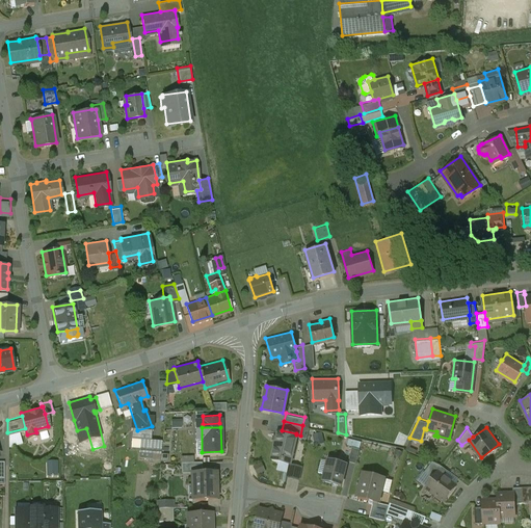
[(282,430),(277,429),(271,457),(284,460),(284,458),(289,459),(289,462),(290,462),(296,434),(296,433),(282,430)]
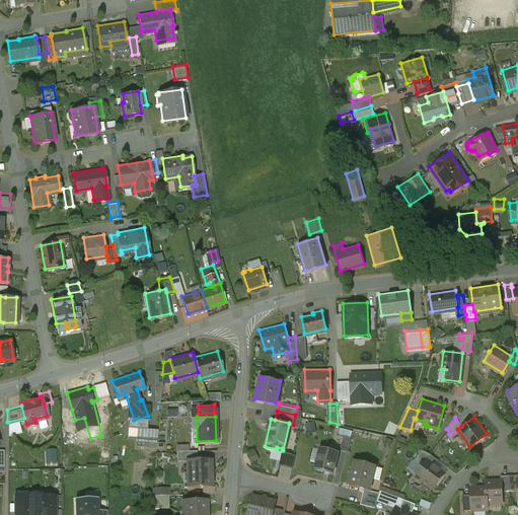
[(157,428),(136,426),(136,438),(156,440),(157,428)]
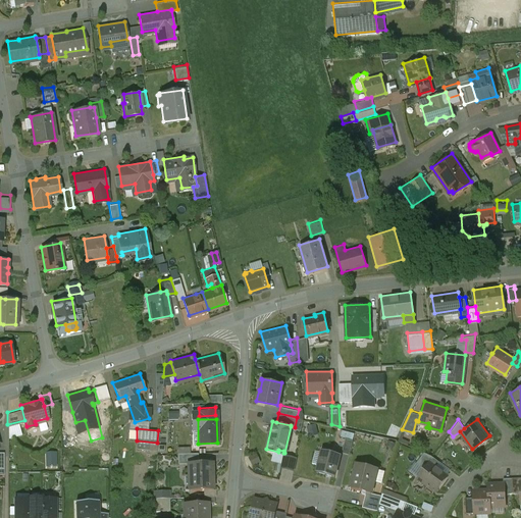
[(352,438),(345,436),(342,451),(349,452),(352,438)]
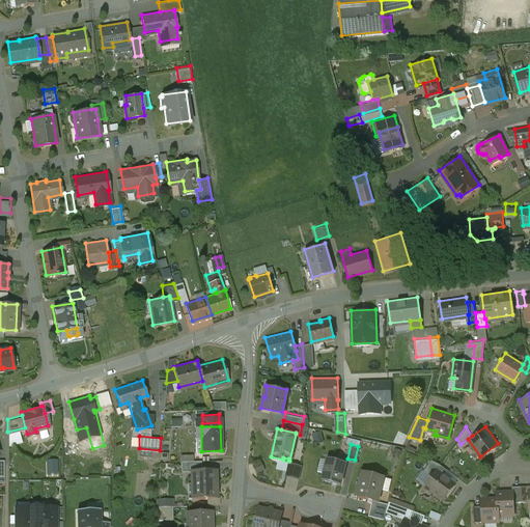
[(345,462),(327,456),(322,478),(340,482),(345,462)]
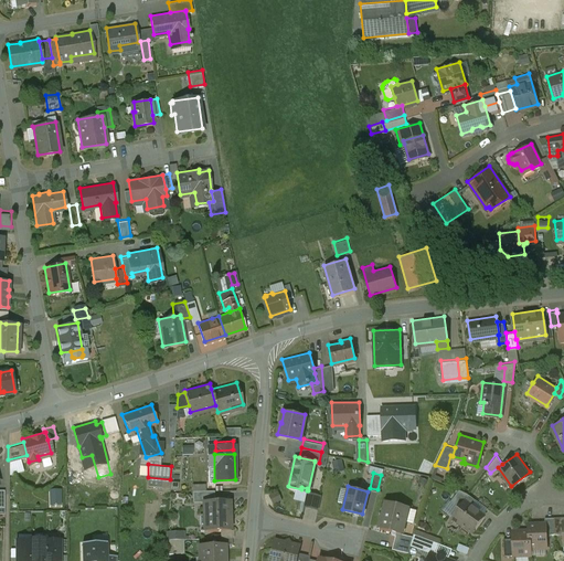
[(213,488),(191,489),(191,499),(202,499),(213,499),(213,488)]
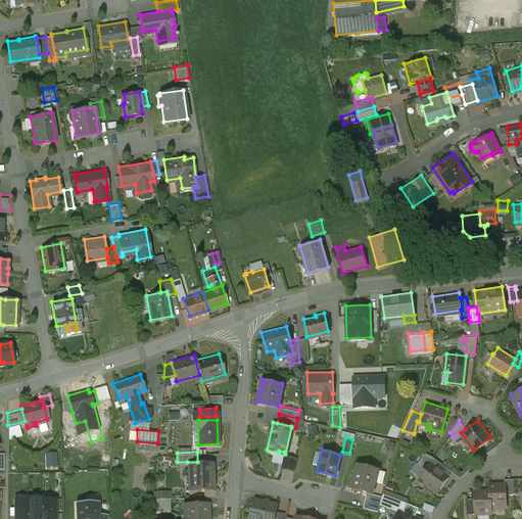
[(431,455),(424,452),(418,459),(427,465),(429,462),(435,466),(439,461),(431,455)]
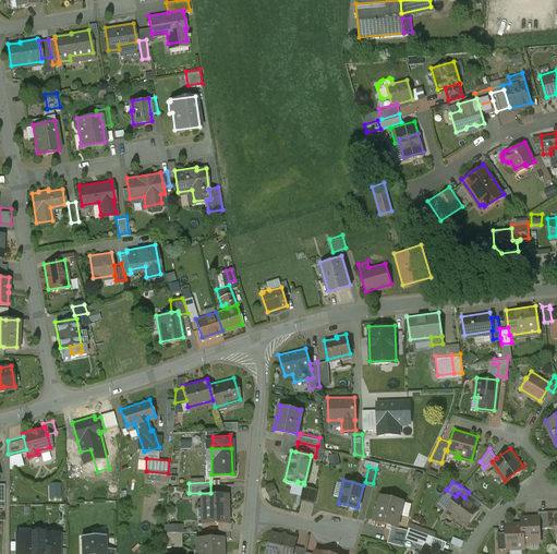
[(53,498),(63,497),(63,489),(52,489),(53,498)]
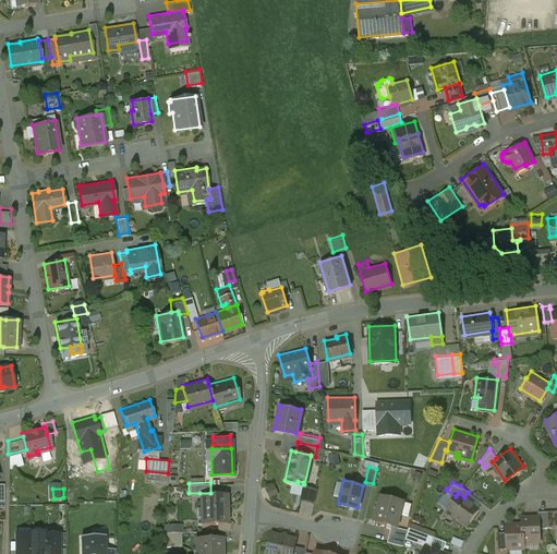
[(210,493),(200,493),(201,522),(217,521),(227,521),(226,493),(210,493)]
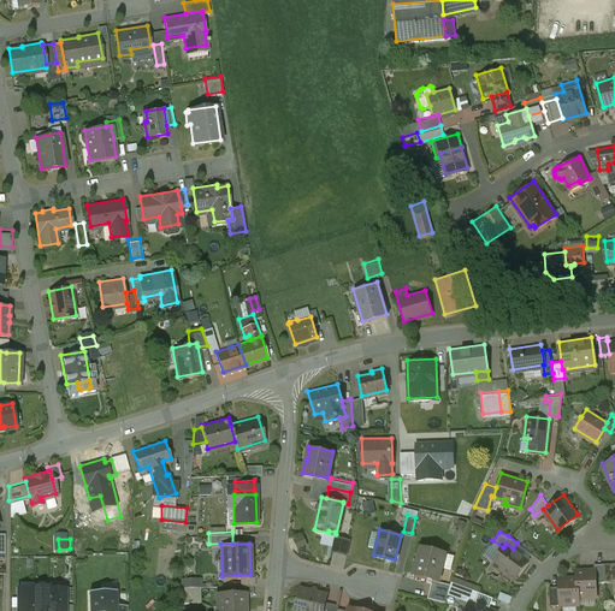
[(503,547),(492,562),(513,577),(527,559),(513,549),(506,544),(503,547)]
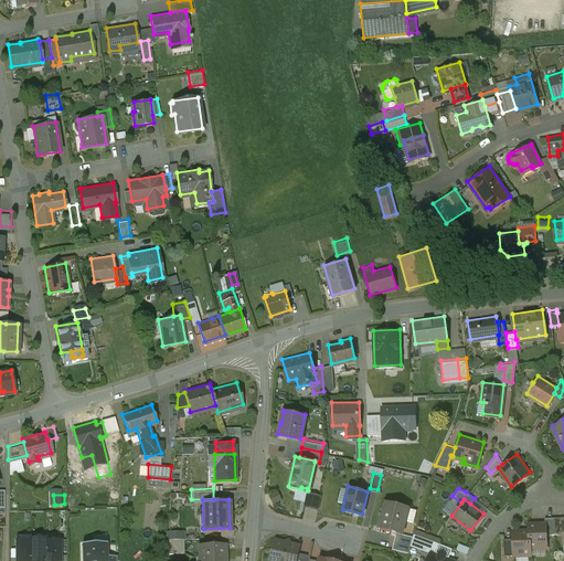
[(407,506),(385,500),(379,526),(401,531),(407,506)]
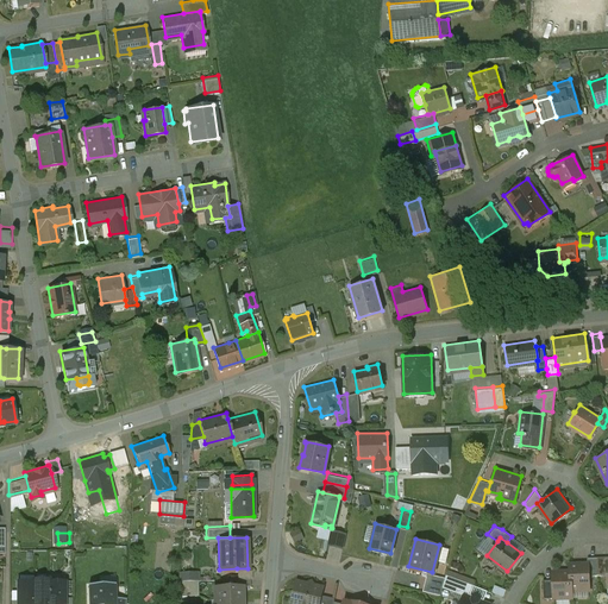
[(439,553),(446,555),(450,546),(444,542),(439,553)]
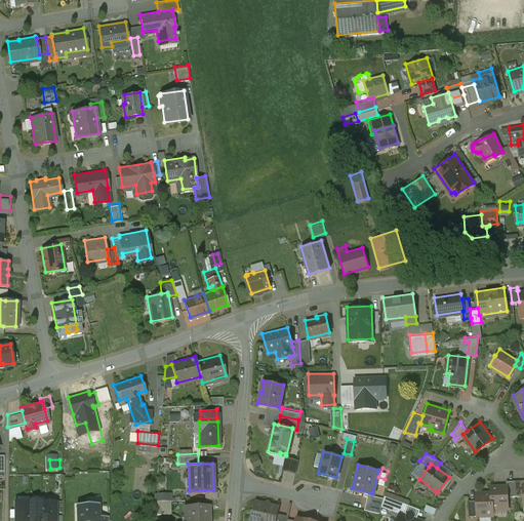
[(523,478),(514,479),(515,494),(523,494),(523,483),(523,478)]
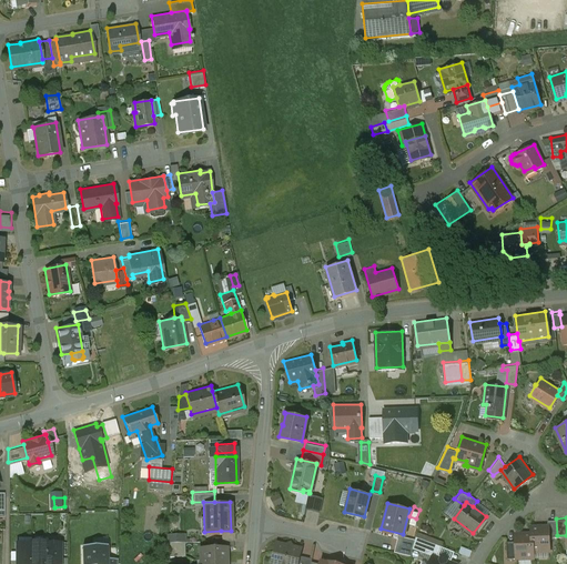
[(556,519),(547,519),(547,524),(548,535),(557,535),(556,519)]
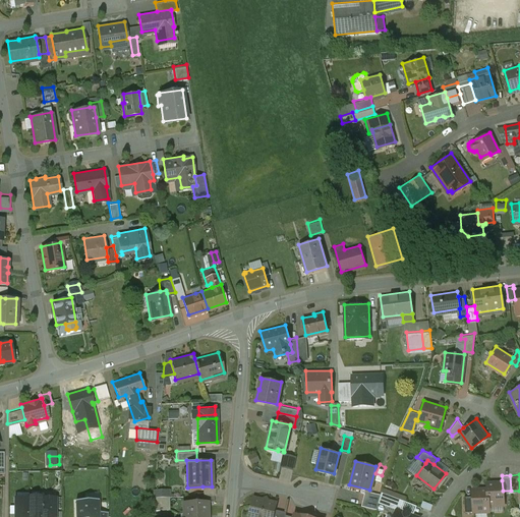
[(502,480),(486,480),(486,486),(487,486),(487,503),(488,503),(503,503),(503,491),(502,480)]
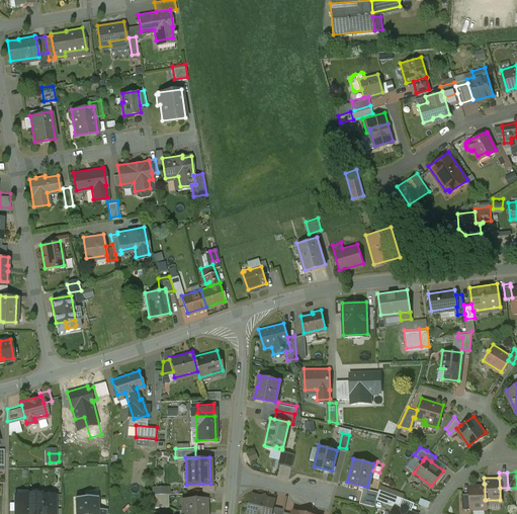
[(484,484),(469,485),(469,492),(469,507),(470,507),(486,506),(486,500),(485,500),(485,484),(484,484)]
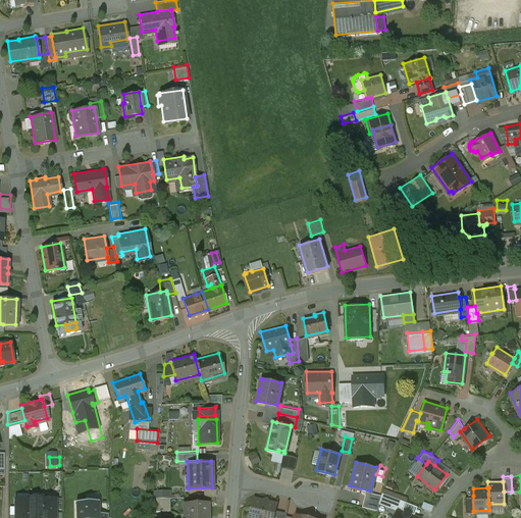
[(380,496),(365,491),(362,505),(376,509),(380,496)]
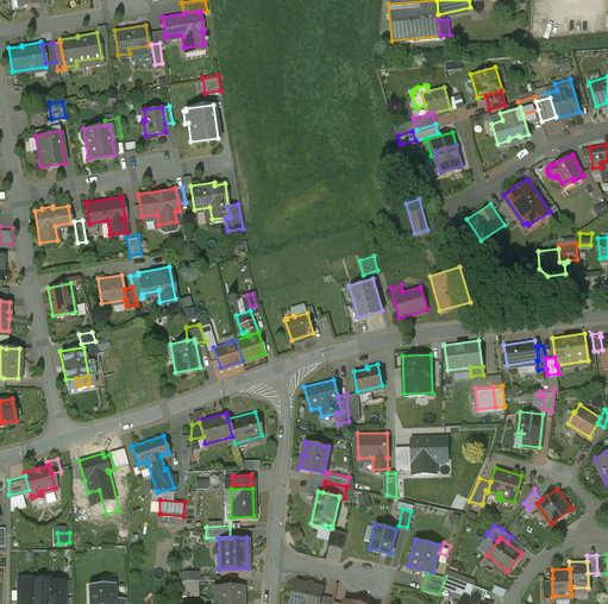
[(472,583),(453,576),(449,587),(463,593),(464,592),(469,595),(472,583)]
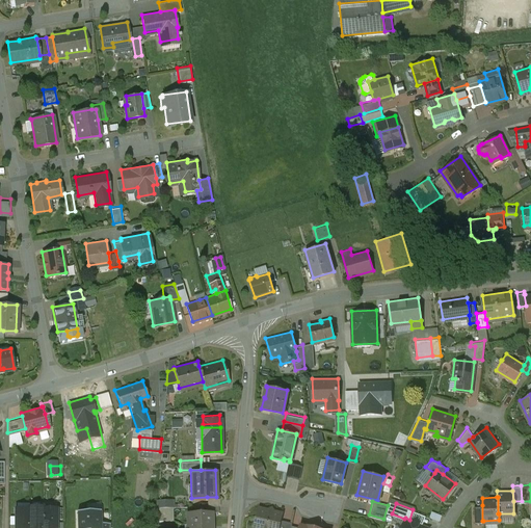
[(42,505),(28,505),(28,506),(29,506),(28,527),(41,527),(42,506),(42,505)]
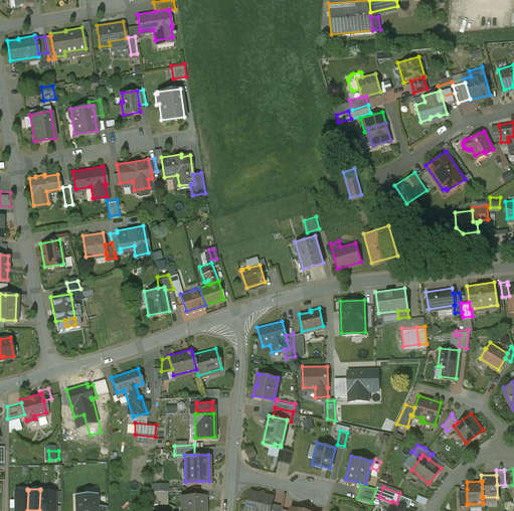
[(166,489),(151,489),(150,502),(167,502),(166,489)]
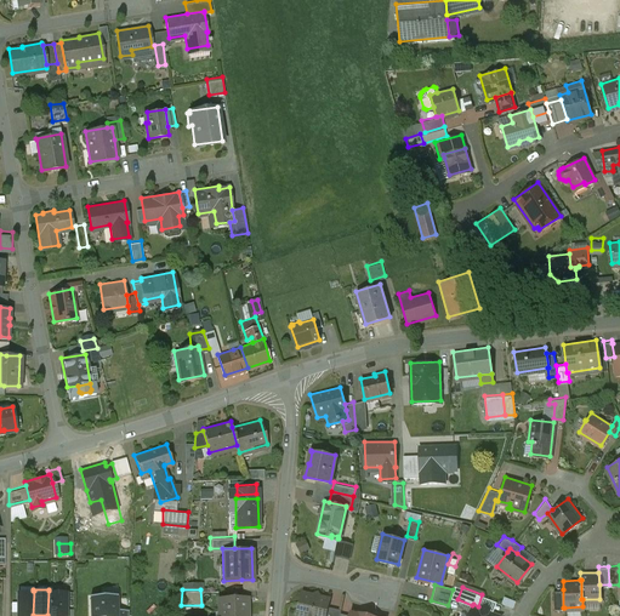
[(563,589),(553,589),(553,608),(563,608),(563,589)]
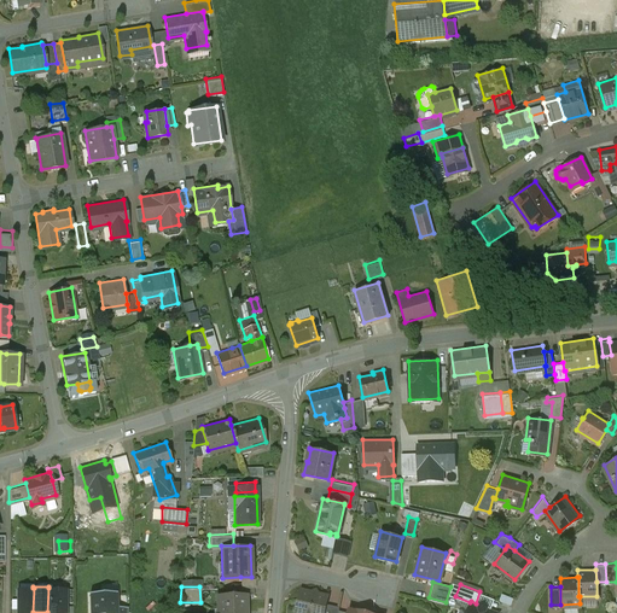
[(33,588),(17,588),(17,612),(33,612),(34,588),(33,588)]
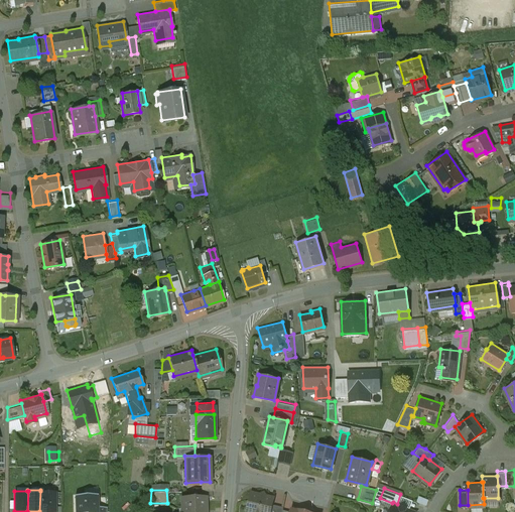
[(40,491),(39,511),(53,511),(54,491),(40,491)]
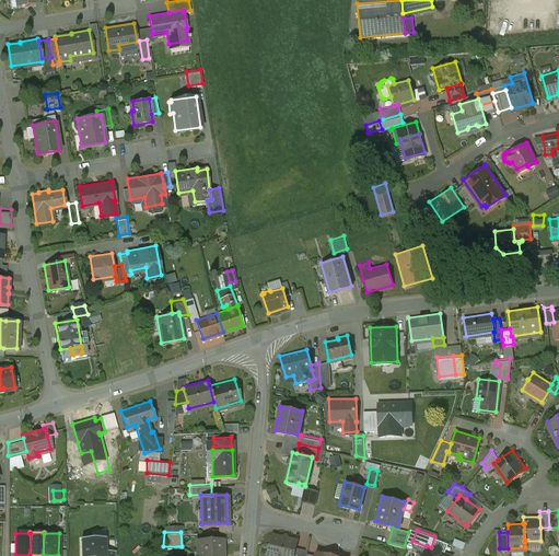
[(286,533),(281,535),(272,533),(267,554),(276,555),(292,555),(294,547),(291,546),(293,537),(288,536),(286,533)]
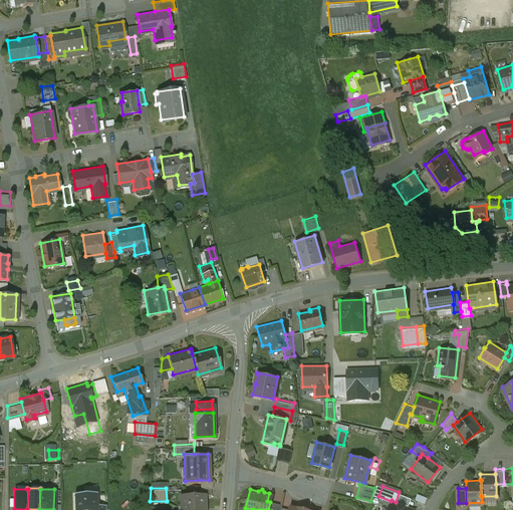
[(96,491),(73,492),(73,509),(95,509),(95,503),(95,492),(96,492),(96,491)]
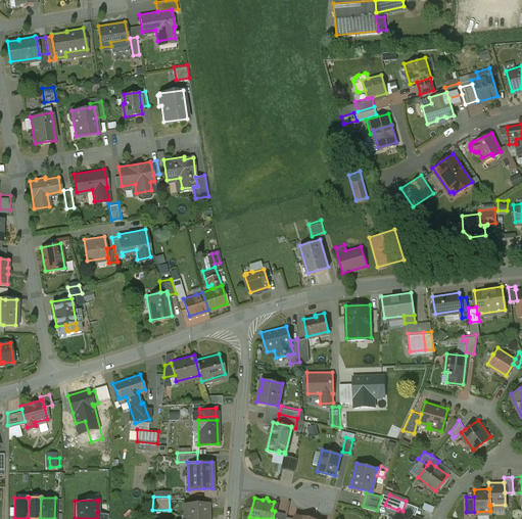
[(207,502),(183,503),(184,513),(186,513),(185,518),(207,518),(207,503),(207,502)]
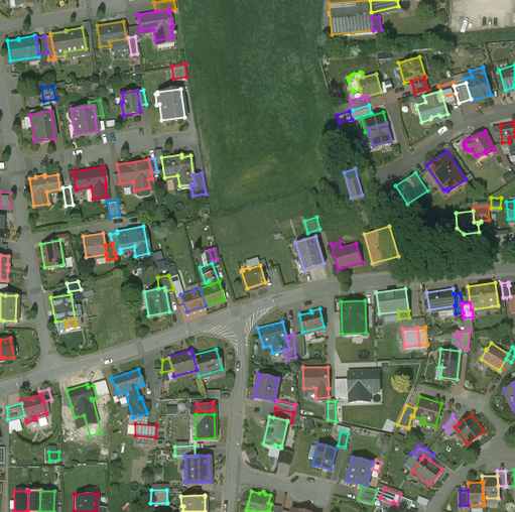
[(397,504),(393,502),(392,503),(388,511),(414,511),(415,511),(397,504)]
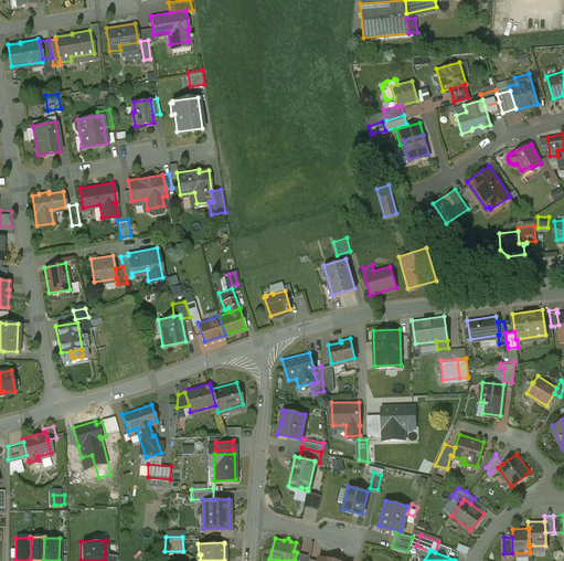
[(310,553),(299,551),(297,552),(295,560),(308,560),(309,557),(310,553)]
